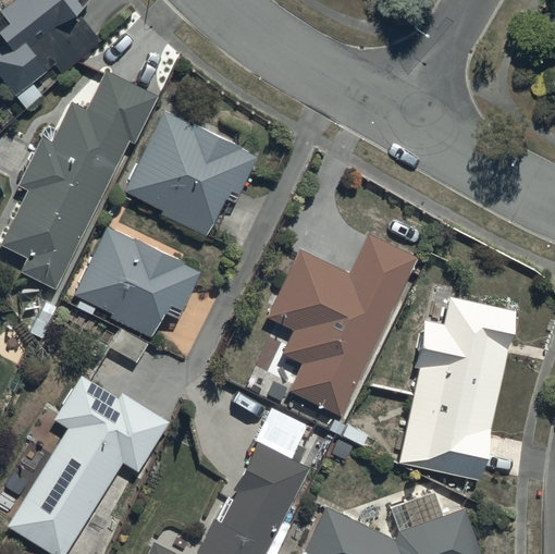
[(15,0),(8,7),(2,0),(0,0),(0,39),(3,45),(0,47),(0,78),(25,109),(42,94),(35,84),(57,65),(61,72),(101,38),(78,11),(90,0),(15,0)]
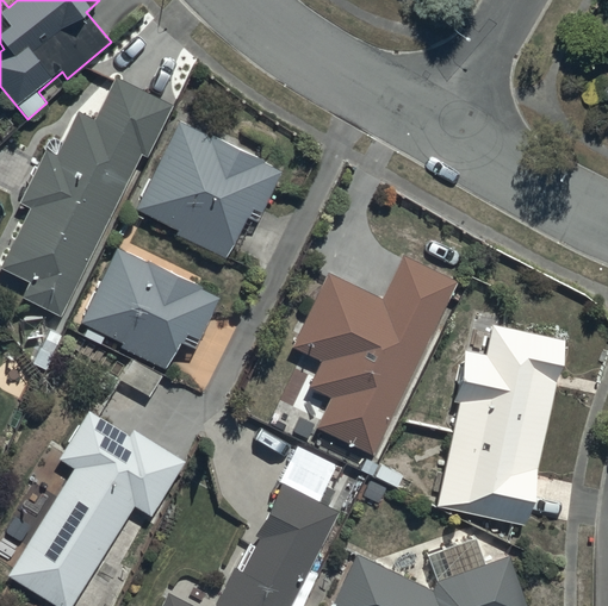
[(63,316),(142,155),(149,157),(173,104),(116,76),(93,123),(78,114),(56,157),(45,151),(20,202),(31,207),(2,266),(32,280),(24,297),(63,316)]
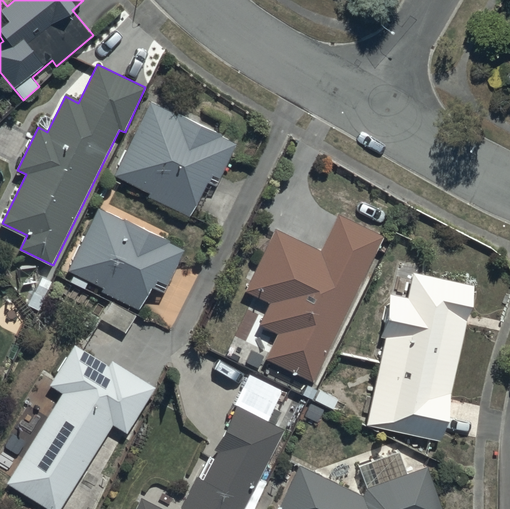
[(152,102),(115,176),(191,217),(209,184),(215,187),(239,145),(178,112),(177,115),(152,102)]
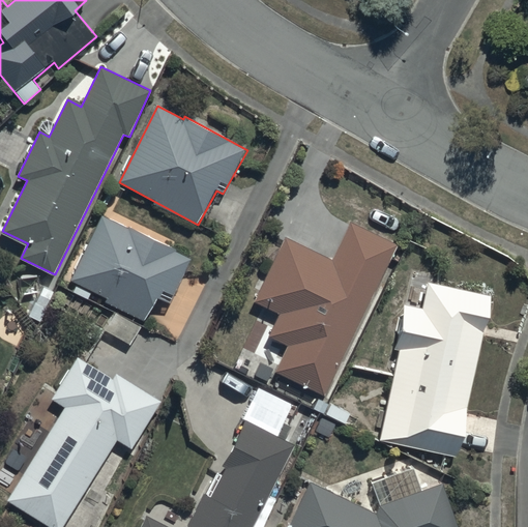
[(103,217),(71,281),(144,322),(163,290),(173,296),(191,259),(103,217)]
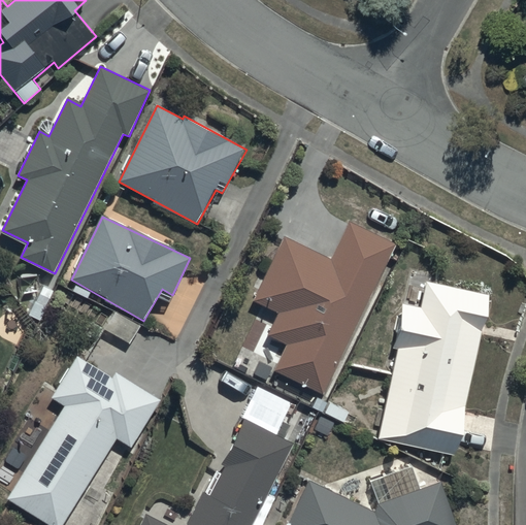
[(324,394),(395,243),(349,222),(331,260),(282,236),(253,299),(280,312),(267,336),(286,345),(273,370),(324,394)]
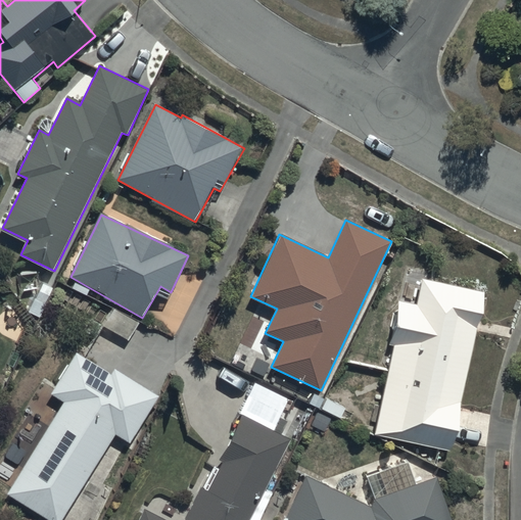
[(452,451),(481,292),(420,279),(415,305),(398,302),(373,435),(452,451)]
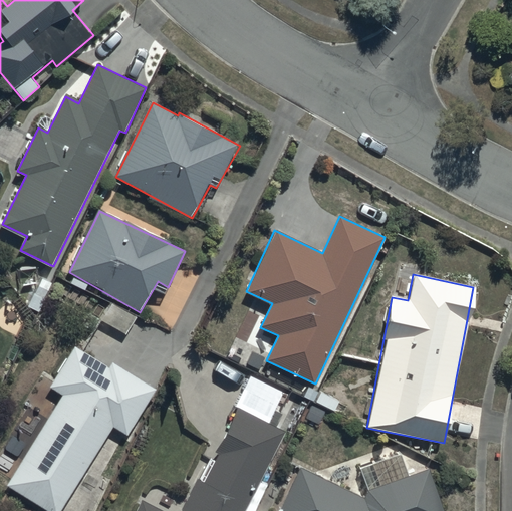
[(111,302),(101,319),(129,334),(139,316),(111,302)]
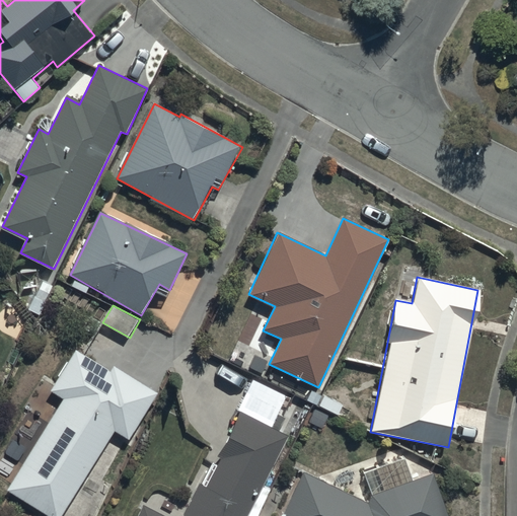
[(52,515),(61,515),(115,431),(130,441),(158,393),(113,366),(109,371),(76,351),(52,391),(63,398),(8,489),(52,515)]
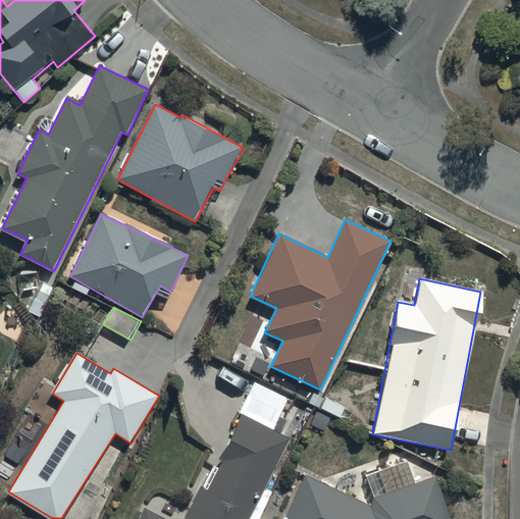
[(259,518),(273,492),(265,487),(290,439),(270,430),(289,395),(256,377),(239,411),(244,414),(220,460),(223,462),(208,490),(201,487),(184,518),(167,518),(145,507),(139,518),(259,518)]
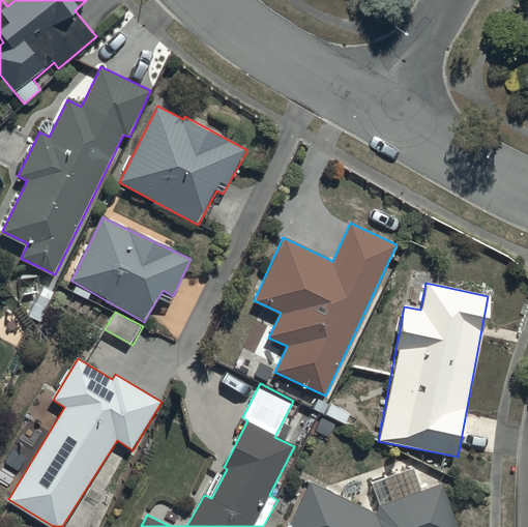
[(309,481),(286,526),(456,526),(440,484),(420,491),(411,468),(372,482),(380,503),(374,506),(376,514),(309,481)]
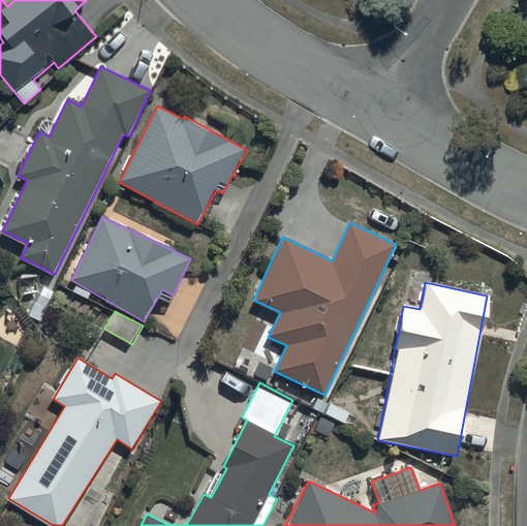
All buildings are outlined.
